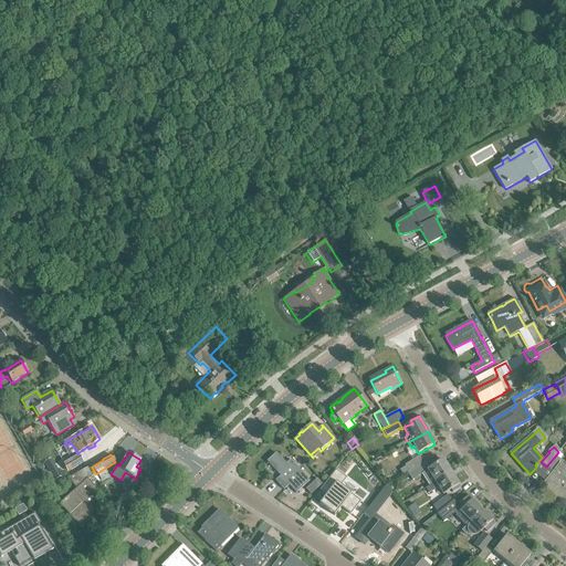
[(270,462),(282,474),(275,481),(284,490),(289,485),(296,493),(310,481),(290,460),(285,464),(276,454),(268,463),(269,463),(270,462)]
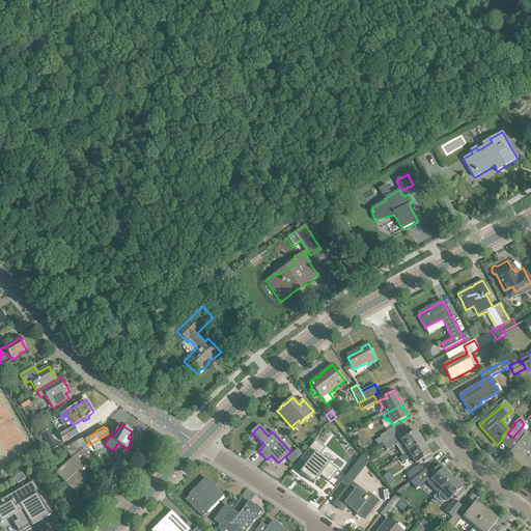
[(64,443),(78,435),(74,427),(60,436),(64,443)]
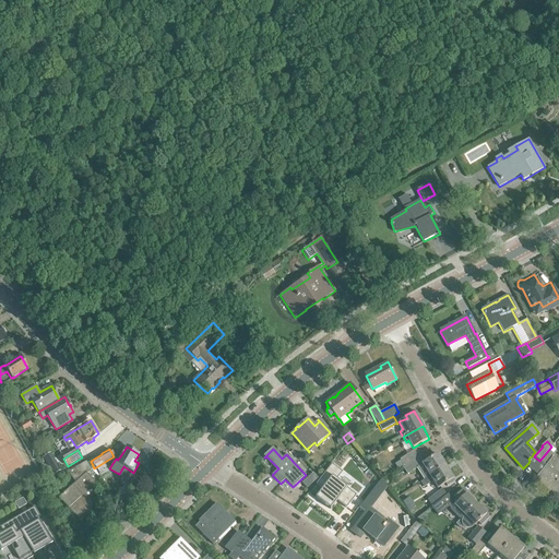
[(399,470),(402,467),(419,456),(415,450),(400,460),(401,461),(395,464),(399,470)]
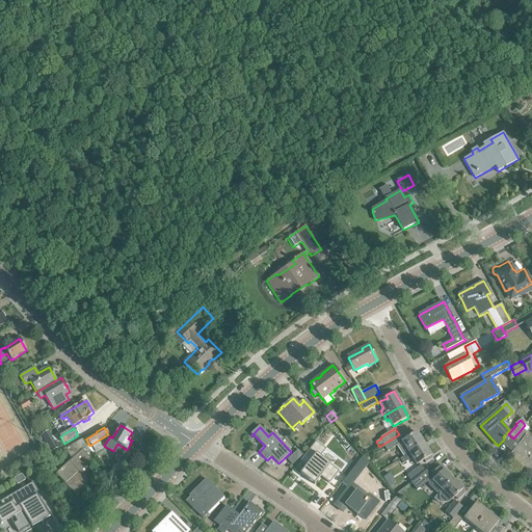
[(519,443),(527,432),(522,428),(513,439),(519,443)]
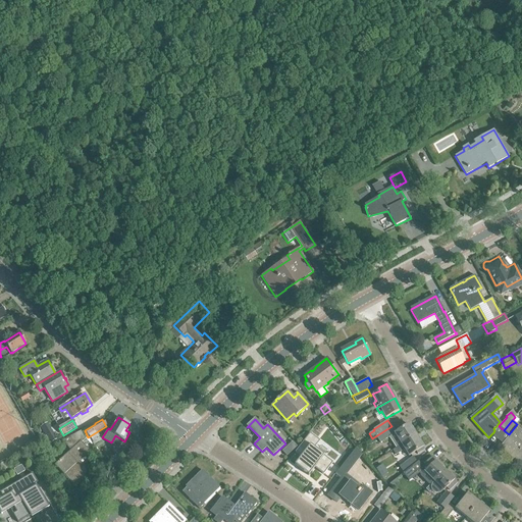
[(392,426),(375,436),(380,444),(389,437),(396,449),(399,447),(416,435),(409,424),(396,432),(395,430),(392,433),(388,428),(392,426)]
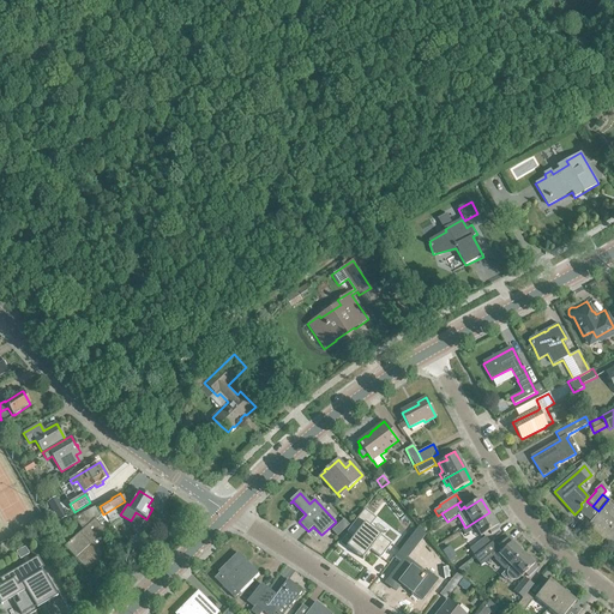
[(595,529),(594,530),(611,543),(613,537),(613,509),(608,504),(590,525),(595,529)]
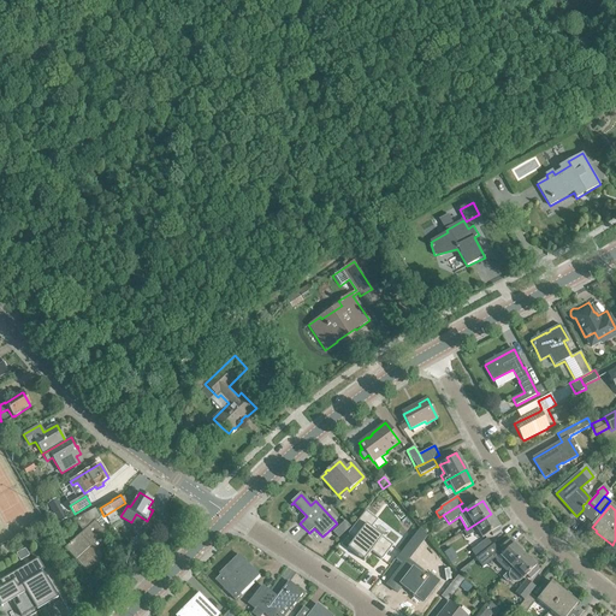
[(89,574),(105,558),(106,560),(100,551),(99,552),(96,550),(105,543),(100,538),(106,533),(95,521),(99,516),(95,509),(73,521),(75,523),(78,521),(87,528),(65,549),(66,550),(66,551),(81,567),(81,568),(82,567),(89,575),(89,574)]
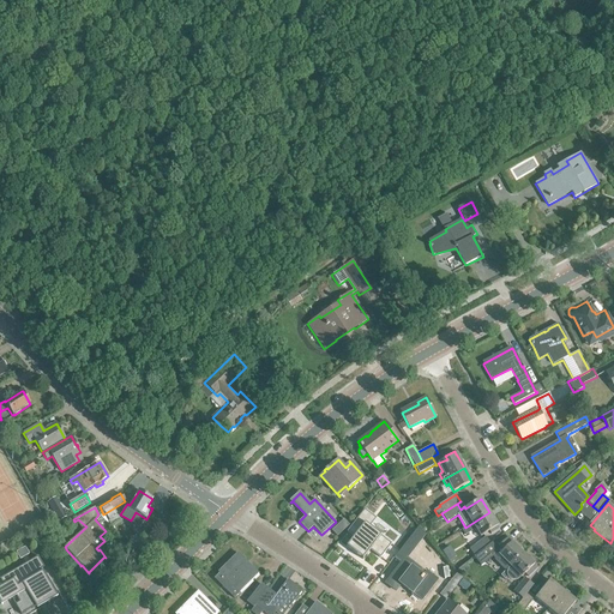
[(114,509),(104,515),(109,524),(119,518),(114,509)]
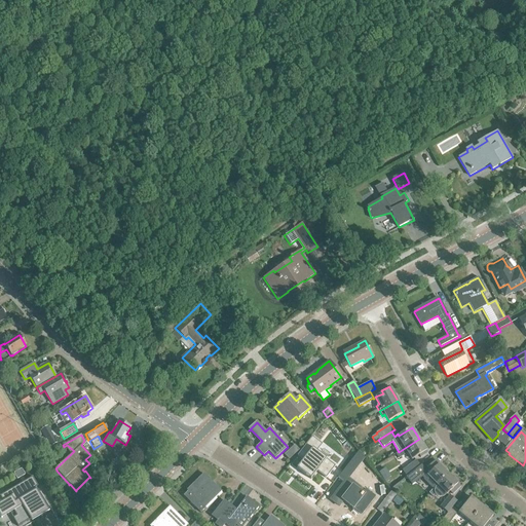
[(303,460),(297,468),(300,471),(310,479),(316,471),(326,478),(335,466),(316,452),(322,445),(312,437),(297,456),(303,460)]
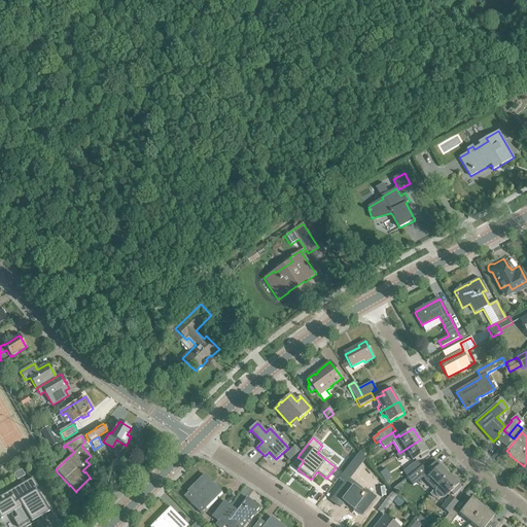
[(420,440),(402,451),(406,455),(408,454),(412,461),(420,456),(421,458),(428,454),(426,452),(427,451),(420,440)]
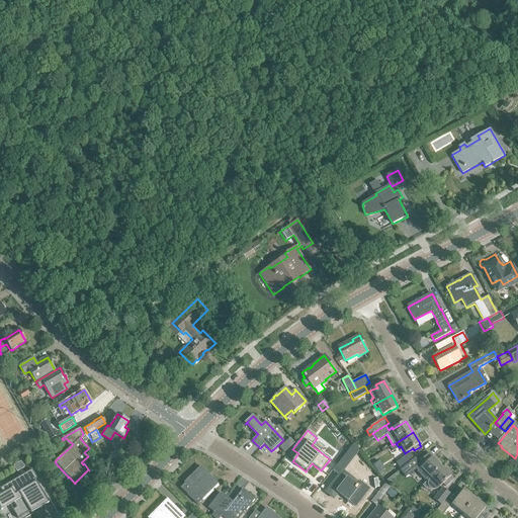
[(290,437),(279,447),(284,452),(295,443),(290,437)]
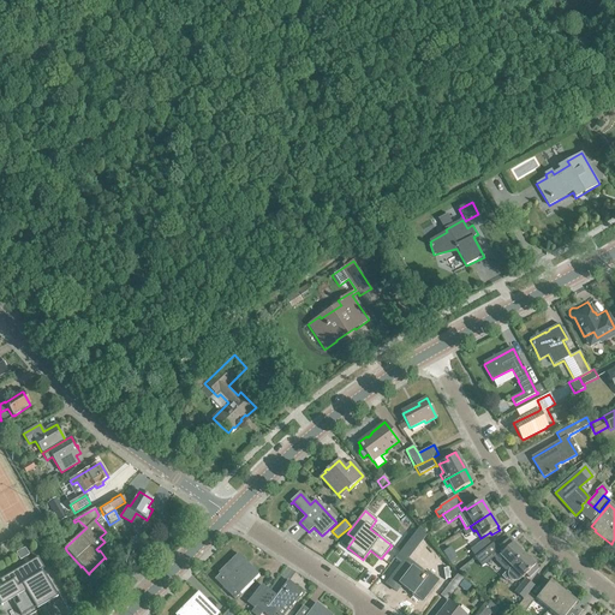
[(419,542),(424,536),(418,529),(412,537),(419,542)]
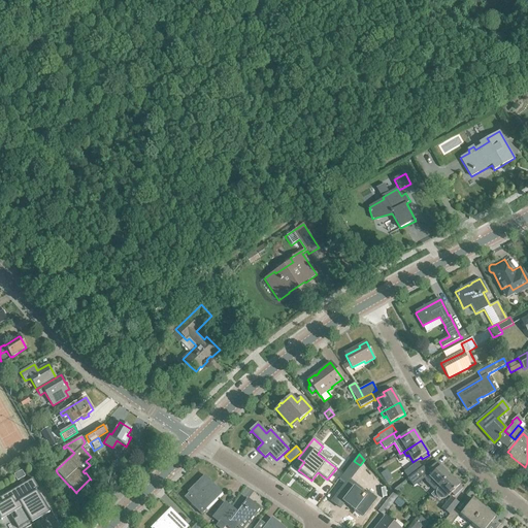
[(351,477),(360,465),(354,461),(344,472),(351,477)]
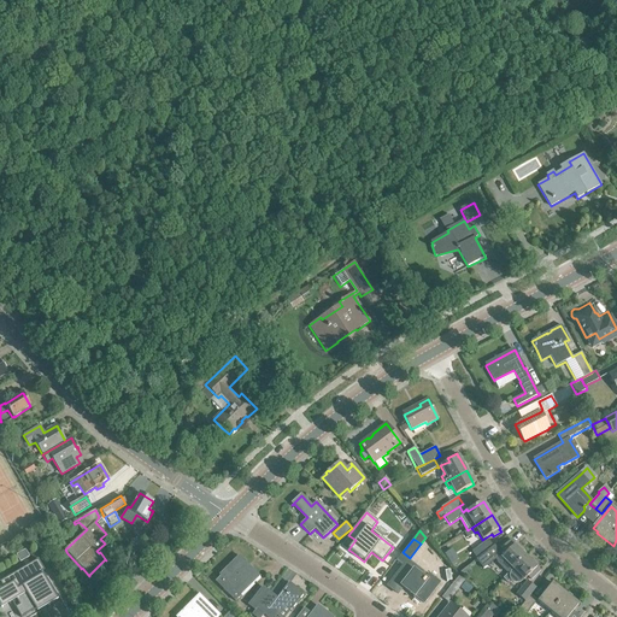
[(477,559),(493,546),(488,540),(471,552),(477,559)]
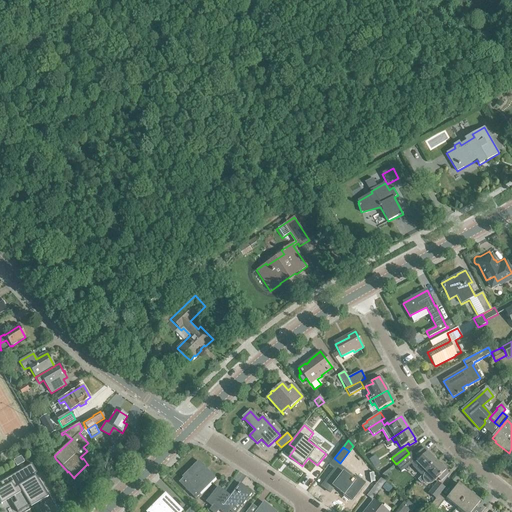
[(425,472),(436,462),(428,453),(429,452),(428,451),(427,452),(423,449),(416,456),(419,460),(417,462),(416,461),(413,464),(413,466),(415,468),(416,468),(417,470),(420,467),(425,472)]
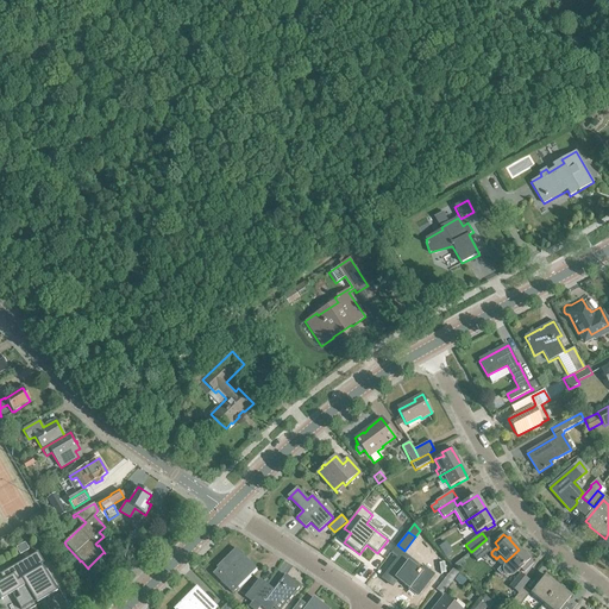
[(484,556),(493,546),(487,539),(471,552),(476,558),(482,553),(484,556)]
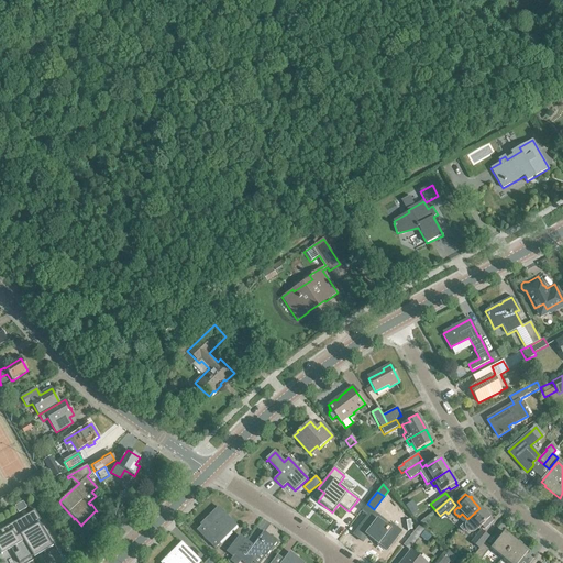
[(199,525),(201,527),(197,531),(214,549),(220,543),(219,543),(236,526),(217,507),(212,512),(206,520),(205,519),(199,525)]
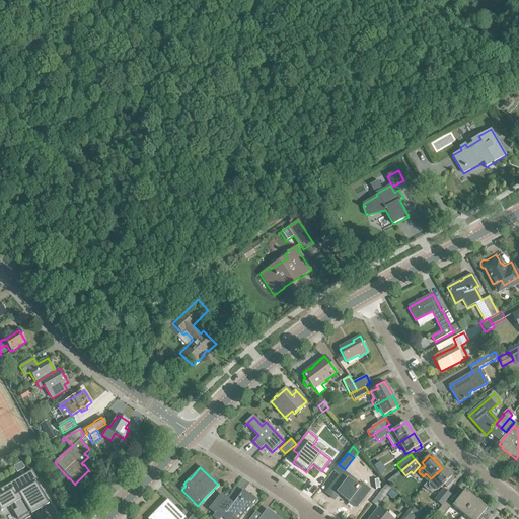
[(440,489),(443,486),(446,488),(454,480),(451,477),(442,468),(431,478),(423,487),(427,490),(430,487),(430,488),(431,489),(432,490),(433,490),(434,490),(435,490),(436,490),(437,490),(437,489),(438,489),(439,488),(440,489)]
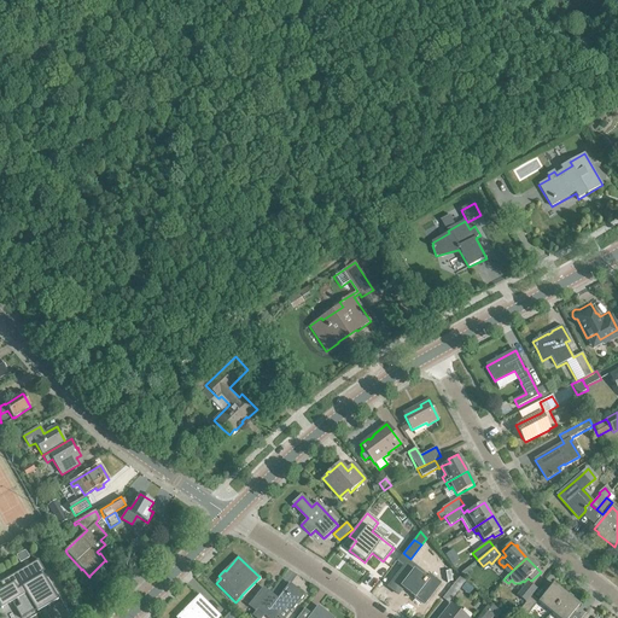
[(41,573),(45,571),(38,560),(0,582),(0,583),(4,589),(0,590),(0,606),(1,608),(3,608),(1,607),(16,599),(19,606),(15,610),(19,617),(22,617),(38,610),(36,607),(40,605),(44,608),(58,600),(42,575),(42,576),(41,573)]
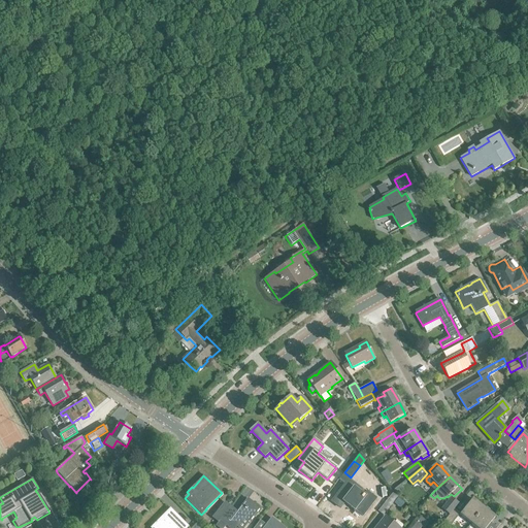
[(357,486),(349,480),(332,501),(340,507),(340,506),(345,500),(351,503),(349,505),(362,516),(375,499),(366,492),(362,497),(353,490),(357,486)]
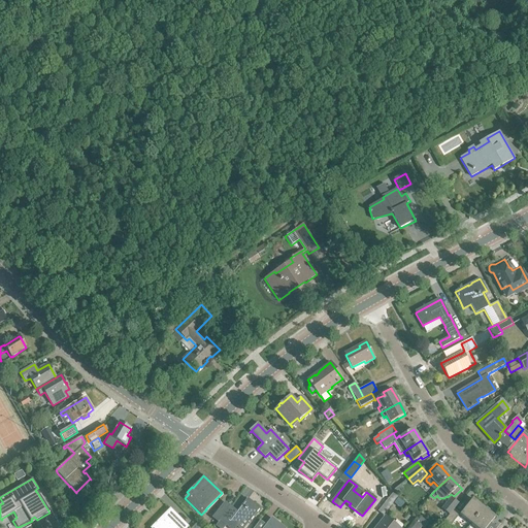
[(403,488),(401,485),(393,491),(395,494),(403,488)]
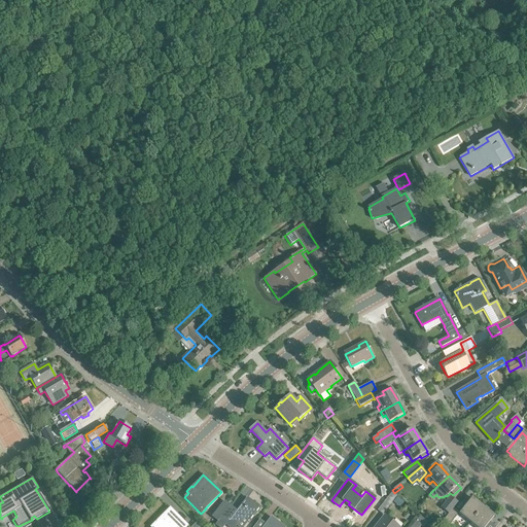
[(448,515),(453,508),(458,502),(450,496),(444,504),(447,507),(445,512),(448,515)]
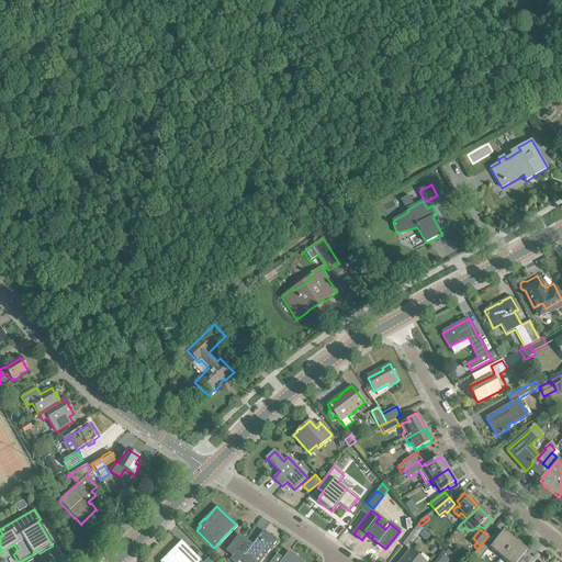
[(407,549),(418,535),(413,530),(402,544),(407,549)]
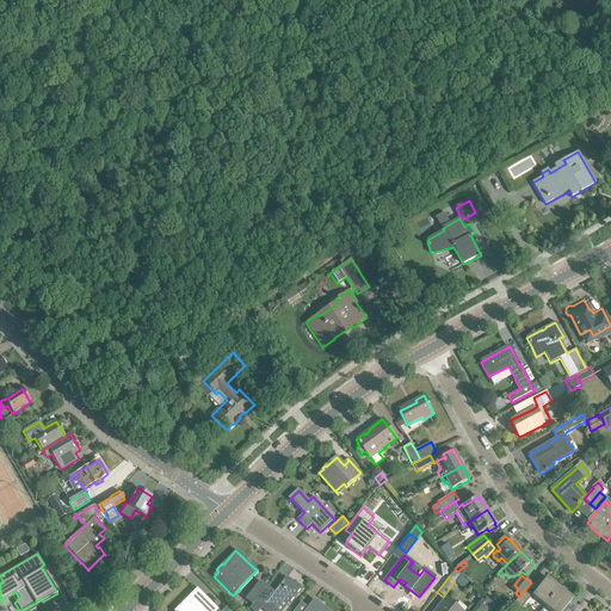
[(560,588),(548,578),(548,576),(542,582),(541,582),(542,584),(532,596),(545,606),(560,588)]
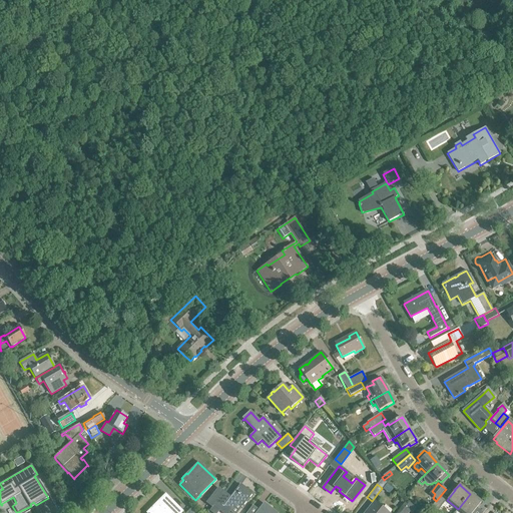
[(240,485),(230,498),(223,492),(213,506),(222,512),(227,512),(236,503),(241,507),(251,494),(240,485)]
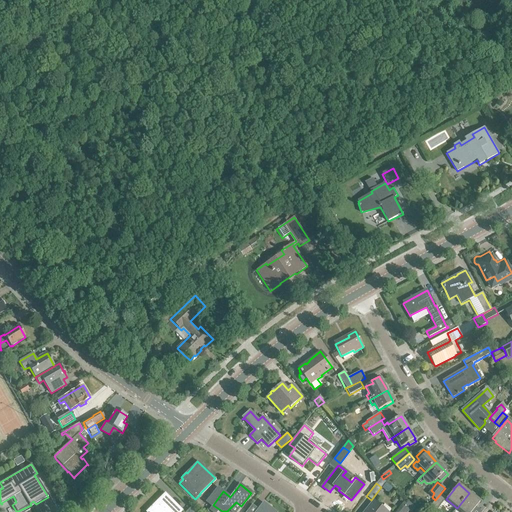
[(213,505),(223,491),(218,487),(207,500),(213,505)]
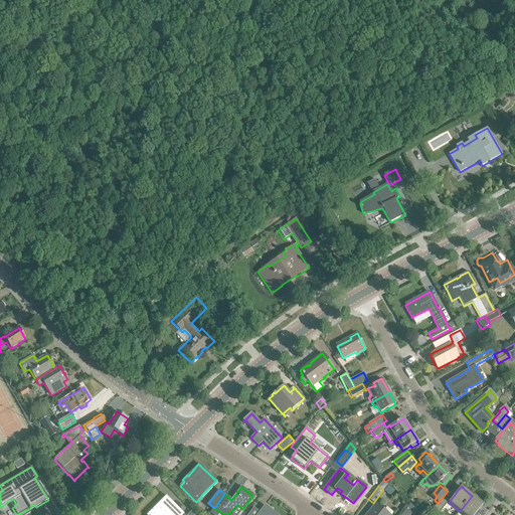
[(483,505),(472,496),(460,511),(464,514),(474,514),(479,510),(479,511),(480,510),(479,509),(483,505)]
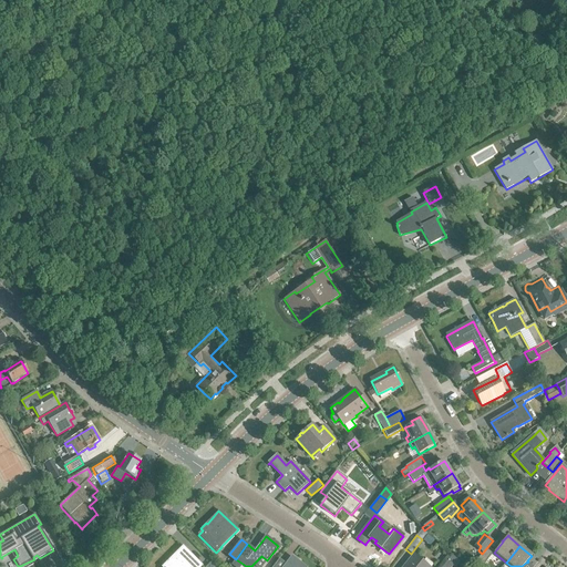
[(199,566),(202,566),(183,547),(162,566),(199,566)]
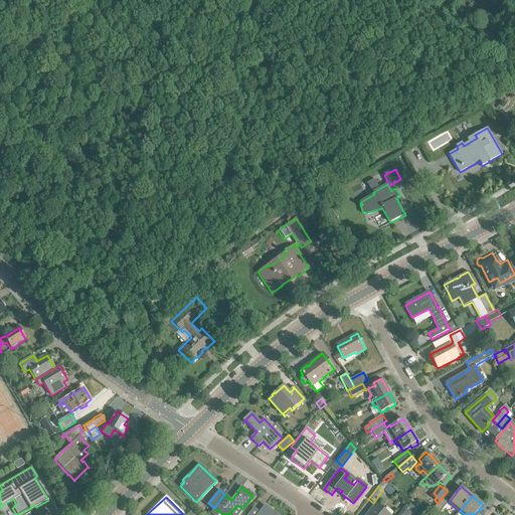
[(437,513),(448,501),(443,497),(438,503),(433,510),(437,513)]
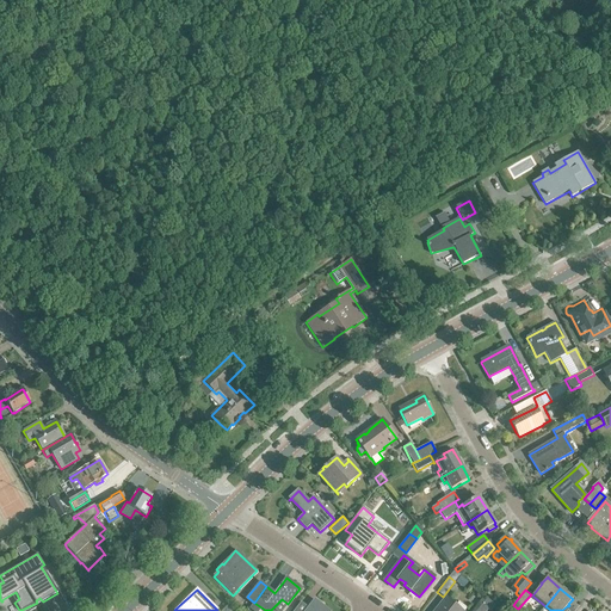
[(458,603),(456,606),(445,598),(433,610),(464,610),(467,609),(458,603)]
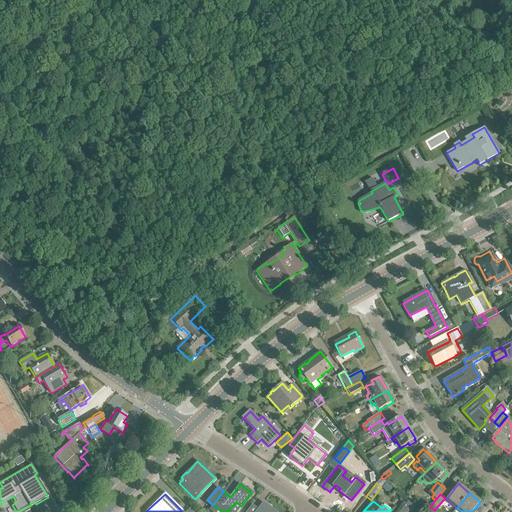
[(263,502),(255,511),(268,511),(266,510),(269,507),(263,502)]
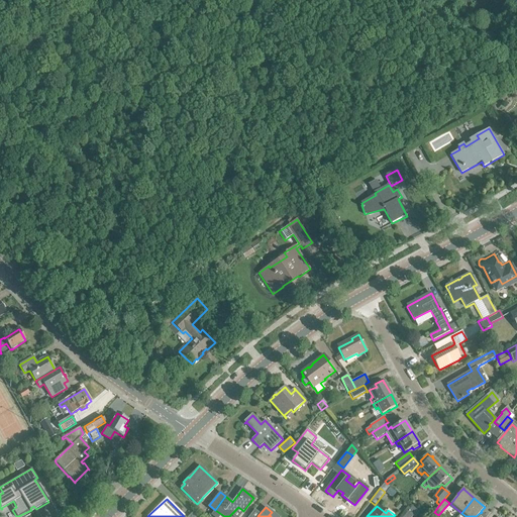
[(414,516),(419,512),(412,507),(403,516),(411,516),(413,516),(414,516)]
